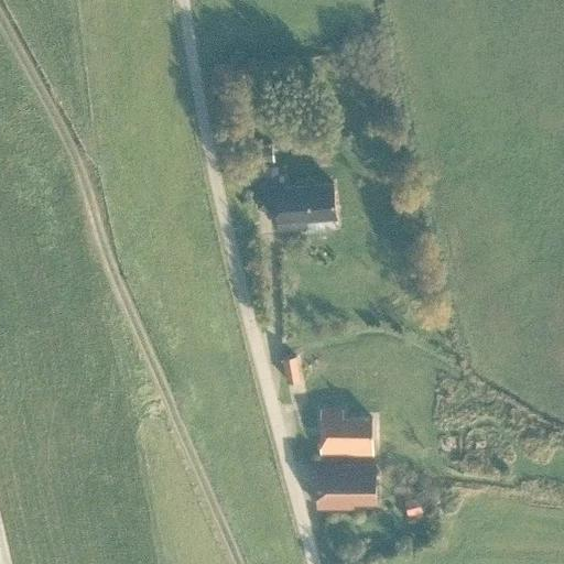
[(333,185),(275,193),(281,237),(311,232),(310,226),(338,223),(333,185)]
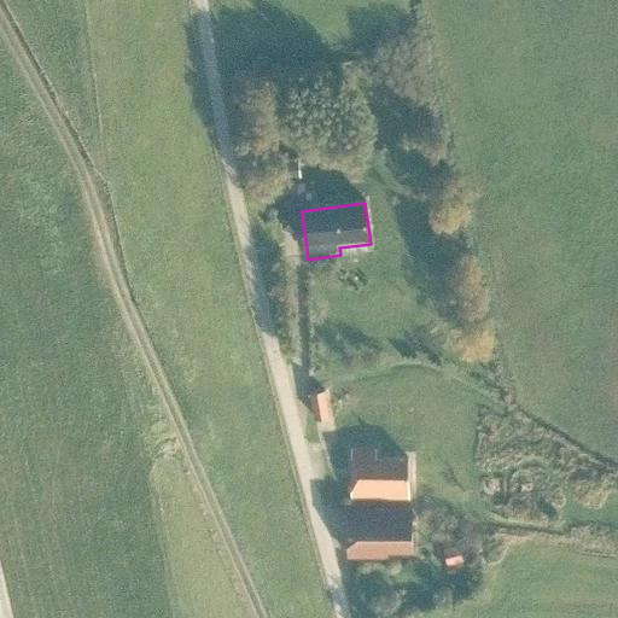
[(374,452),(350,452),(350,501),(407,500),(406,460),(374,460),(374,452)]
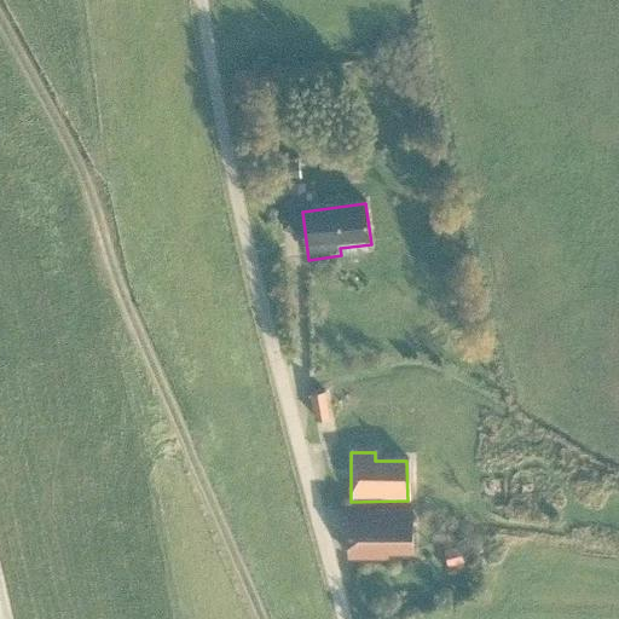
[(406,509),(345,510),(346,556),(408,555),(406,509)]
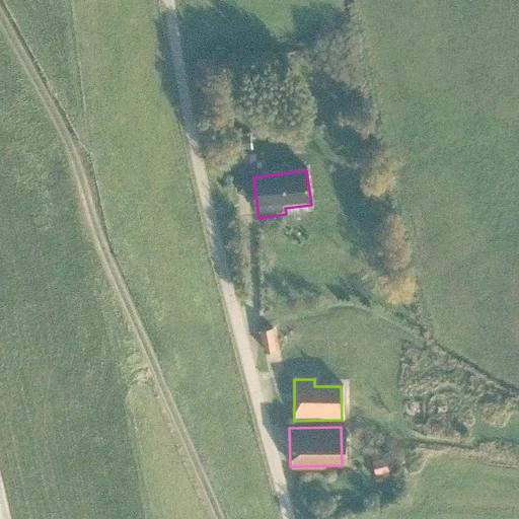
[(384,460),(372,463),(375,477),(388,474),(384,460)]
